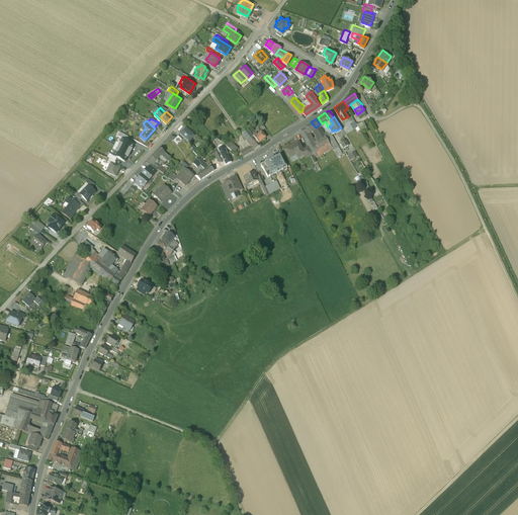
[(311,121),(305,125),(309,132),(310,131),(316,127),(311,121)]
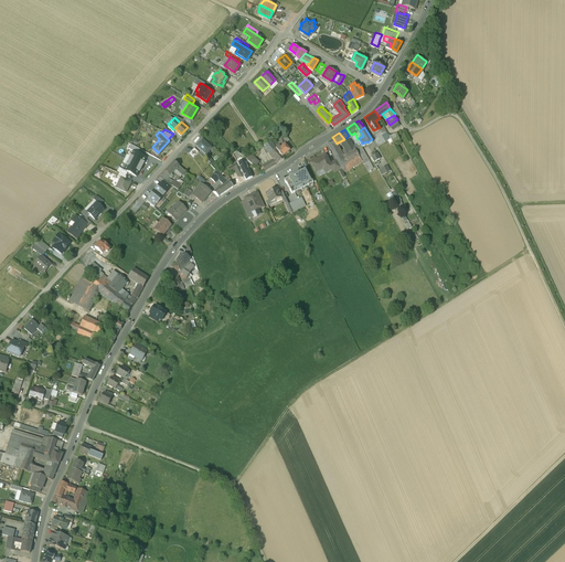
[(202,137),(196,142),(205,151),(211,145),(202,137)]
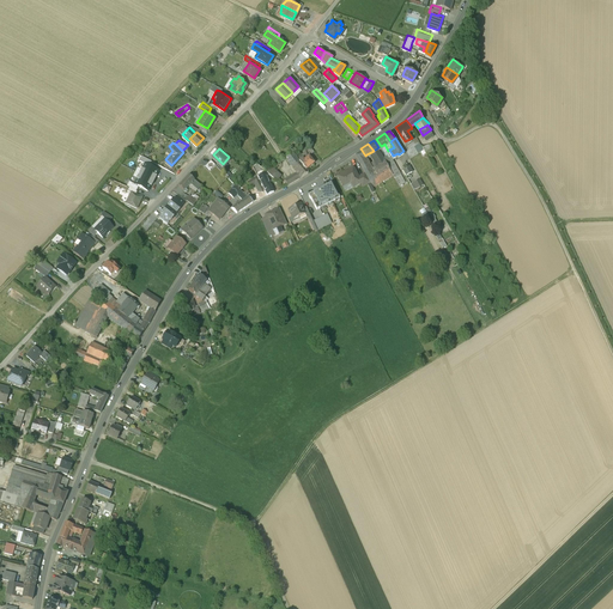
[(297,154),(292,148),(285,153),(292,164),(299,158),(297,154)]
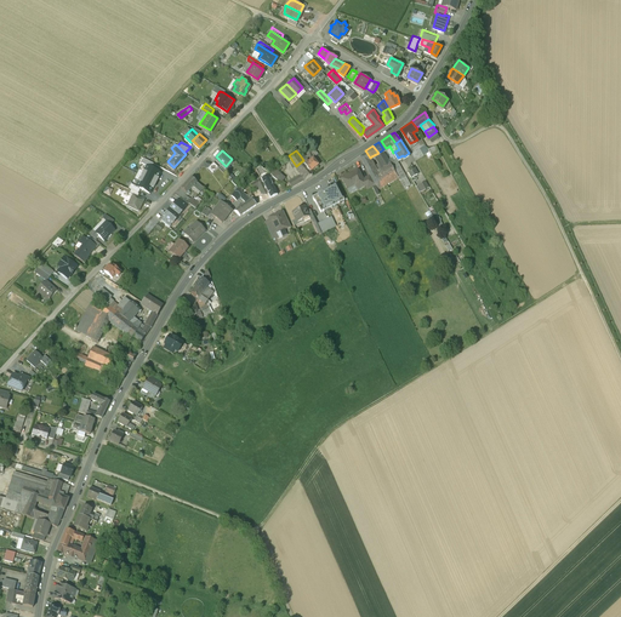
[(377,169),(371,156),(370,158),(365,150),(359,154),(370,172),(375,182),(381,176),(377,169)]
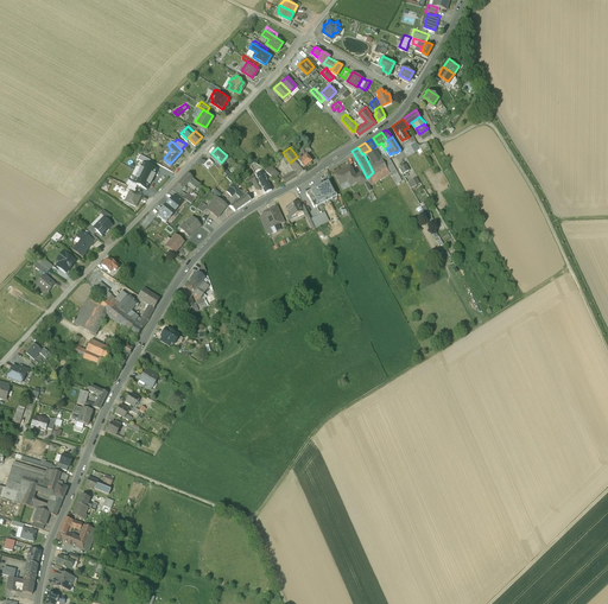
[(303,154),(298,150),(295,153),(297,157),(303,165),(311,158),(306,152),(303,154)]
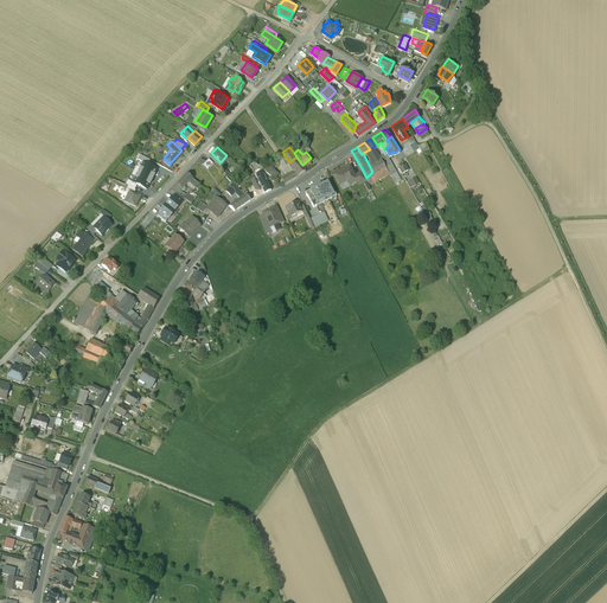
[(388,154),(382,159),(385,165),(389,171),(390,173),(396,170),(388,154)]
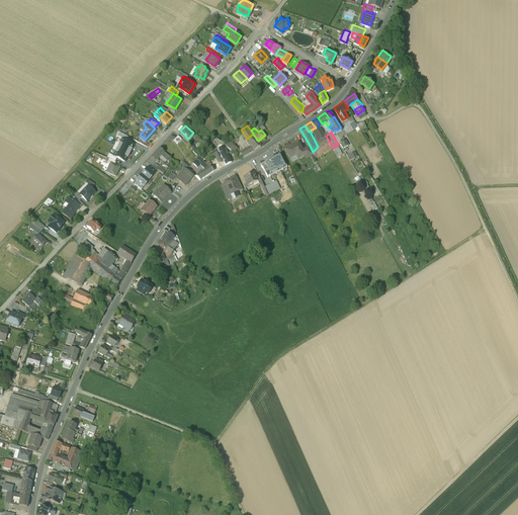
[(253,134),(247,139),(251,144),(254,147),(260,143),(258,141),(253,134)]
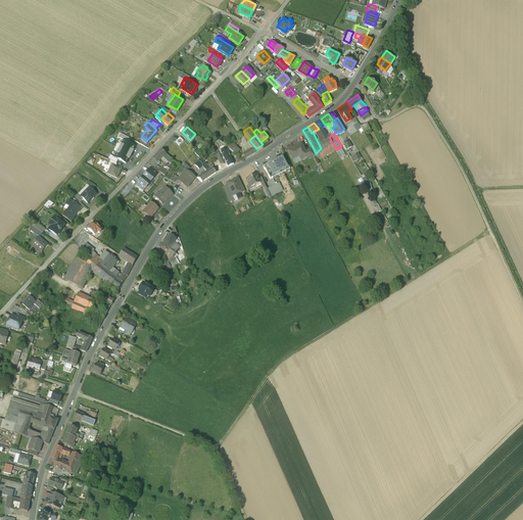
[(329,137),(329,136),(318,142),(321,148),(332,142),(329,137)]
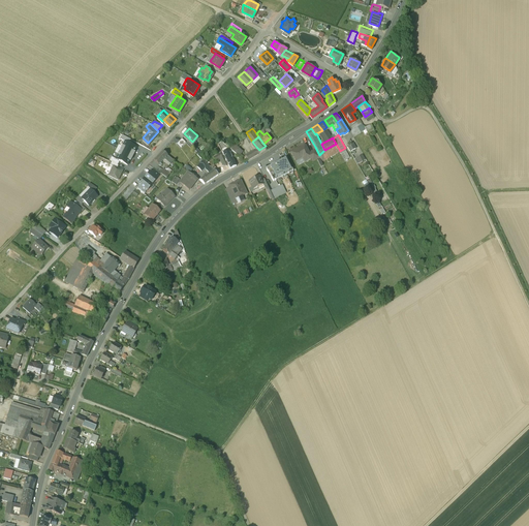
[(122,144),(120,148),(132,154),(134,150),(134,149),(136,145),(129,141),(125,138),(123,144),(122,144)]
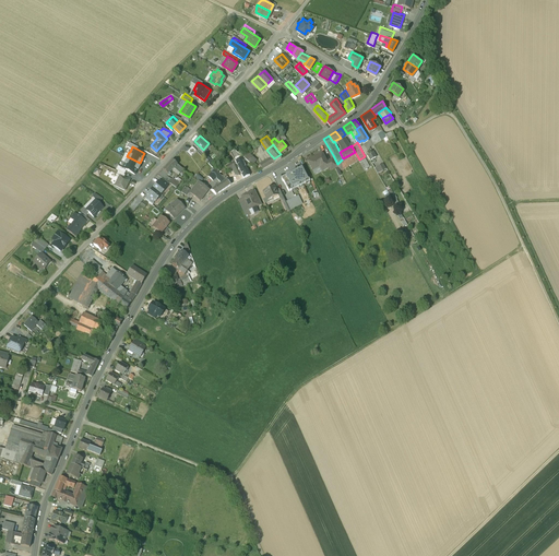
[(241,153),(235,146),(230,150),(235,158),(242,154),(241,153)]
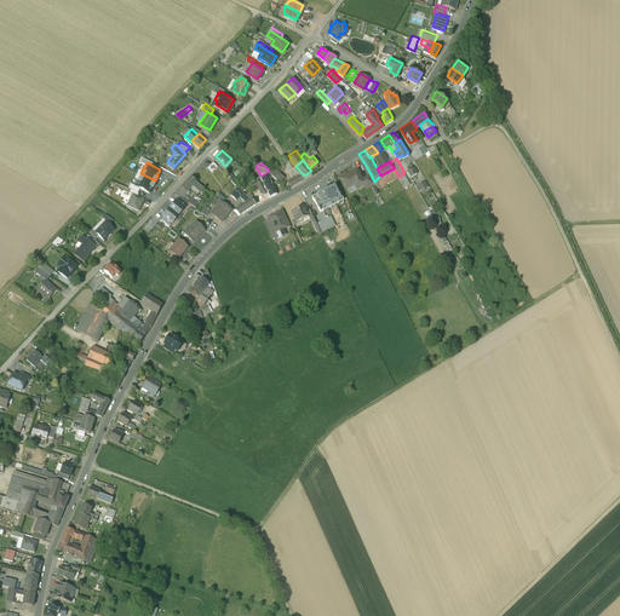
[(283,176),(274,166),(268,170),(269,171),(273,173),(277,178),(279,179),(281,178),(283,176)]
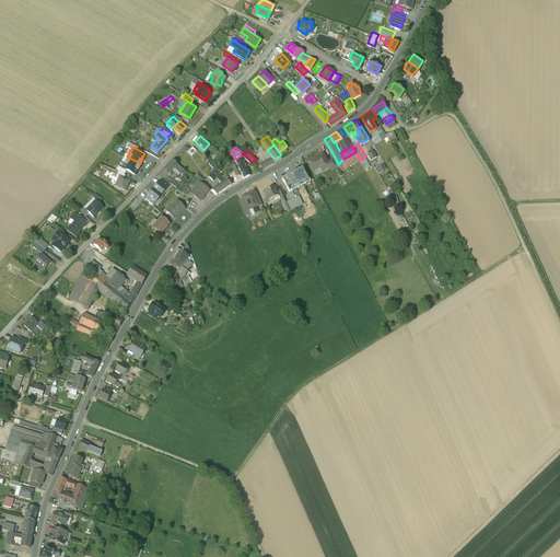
[(323,152),(316,155),(316,154),(307,159),(313,167),(321,163),(323,169),(329,164),(330,164),(327,159),(323,152)]
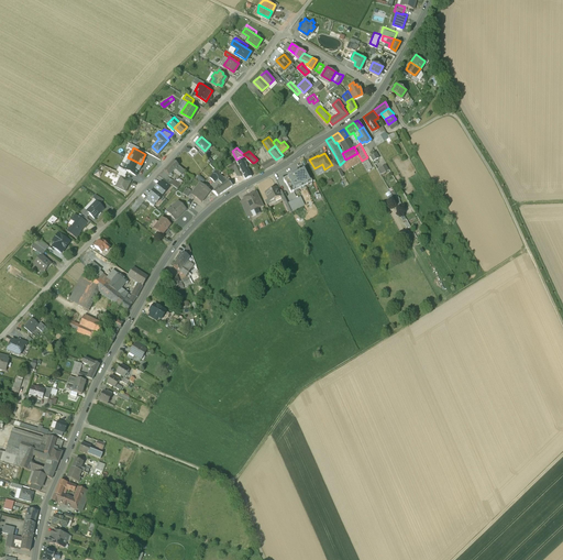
[(361,158),(357,153),(345,160),(348,166),(361,158)]
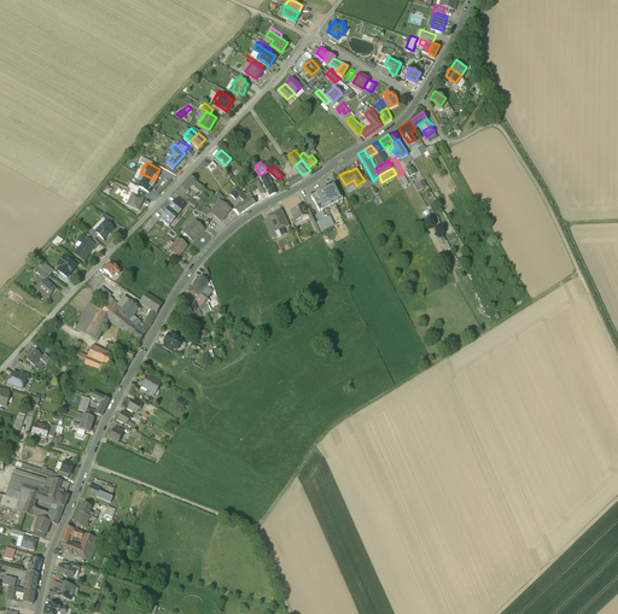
[(272,181),(268,175),(272,173),(268,170),(260,175),(266,188),(268,194),(275,191),(272,181)]
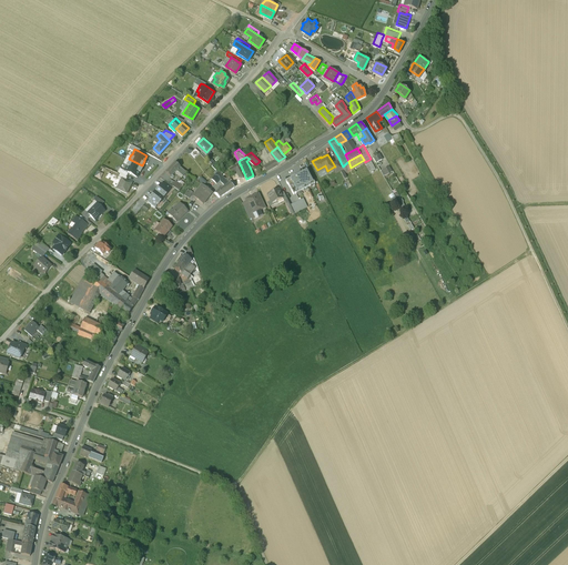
[(275,158),(263,164),(266,169),(279,161),(275,158)]
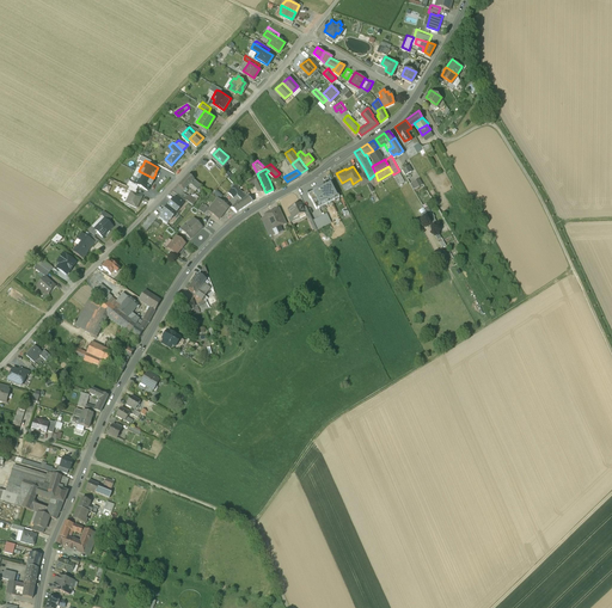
[(357,173),(361,179),(360,179),(362,183),(369,179),(365,170),(357,173)]
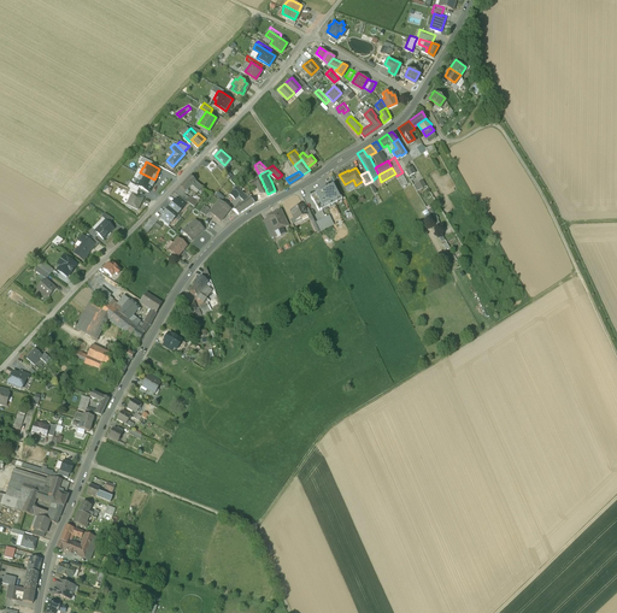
[(139,177),(135,183),(140,186),(150,189),(152,184),(154,180),(140,172),(137,176),(139,177)]
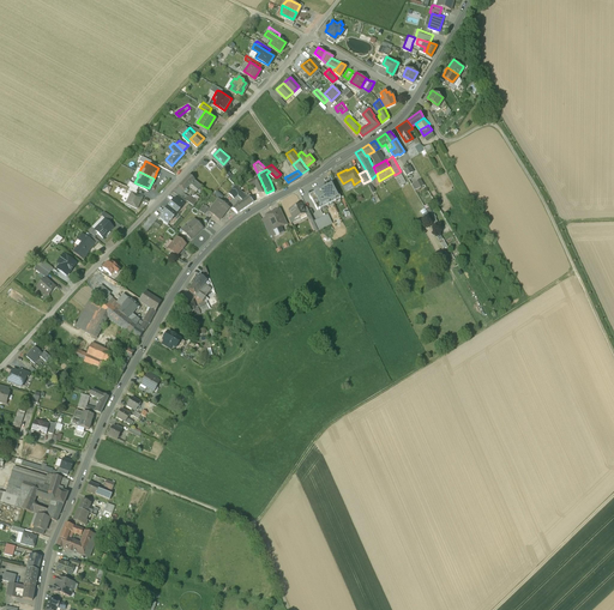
[(194,177),(188,173),(179,183),(185,188),(191,181),(194,177)]
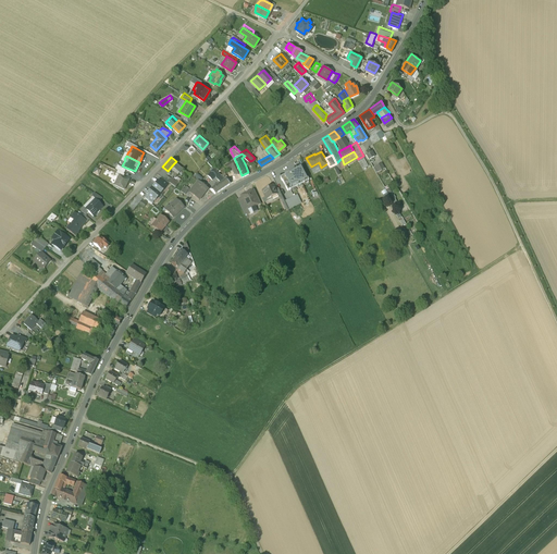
[(183,167),(176,161),(173,164),(180,170),(183,167)]
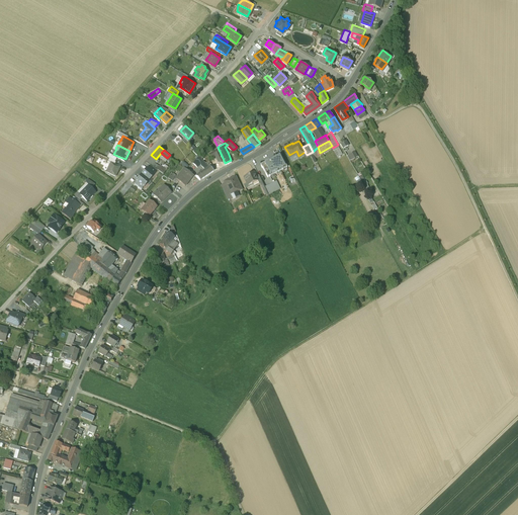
[(107,155),(115,159),(117,156),(113,154),(109,151),(107,155)]
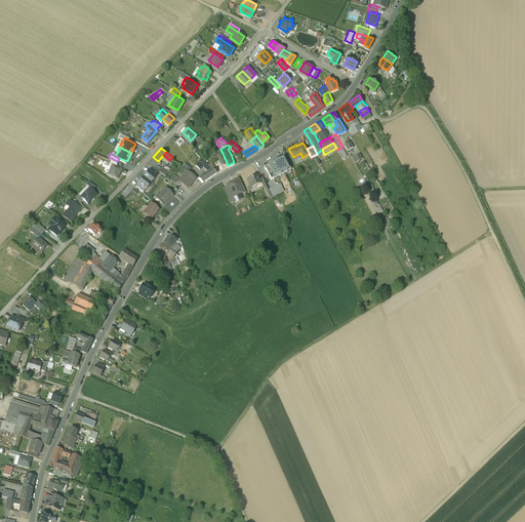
[(284,154),(264,164),(266,167),(271,177),(274,176),(274,175),(277,173),(277,174),(280,172),(283,170),(283,171),(287,169),(287,168),(290,166),(290,167),(291,167),(284,154)]
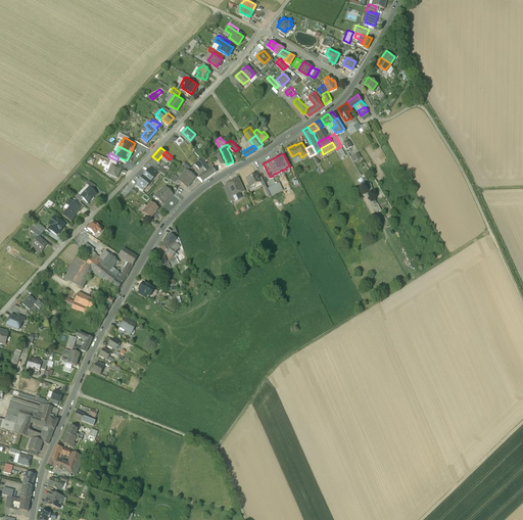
[(366,159),(363,153),(355,157),(359,163),(366,159)]
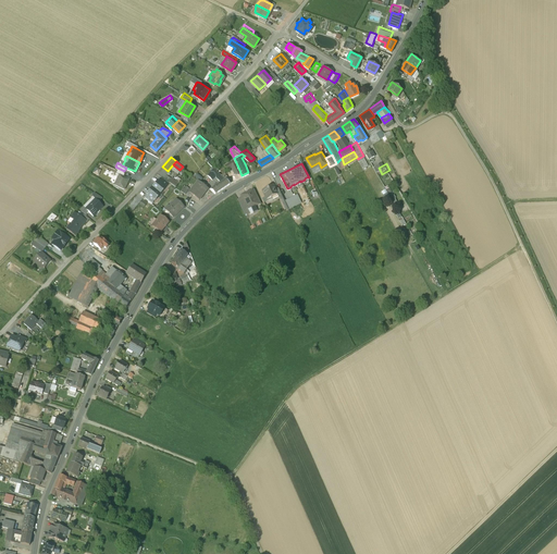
[(219,171),(213,165),(201,180),(206,183),(215,174),(219,171)]
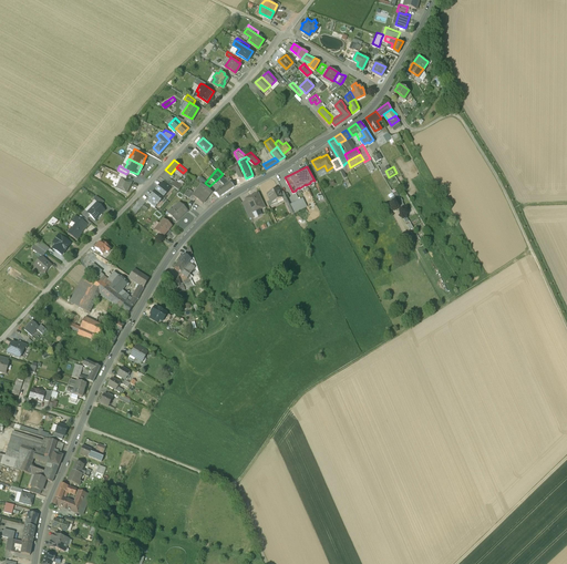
[(232,178),(228,173),(225,176),(229,180),(234,184),(246,178),(244,173),(239,175),(232,178)]
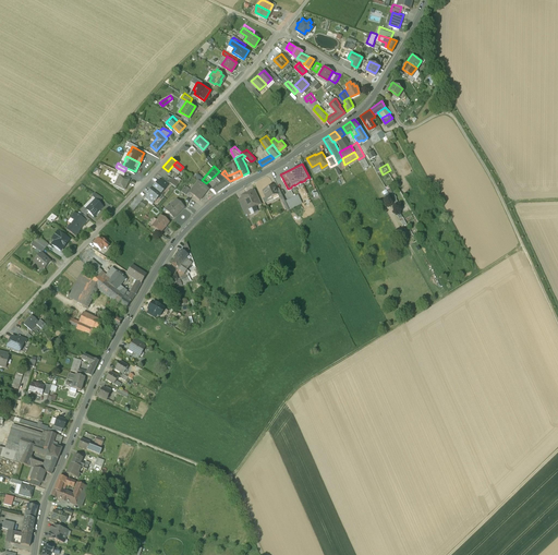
[(221,173),(219,171),(216,175),(221,180),(226,177),(221,173)]
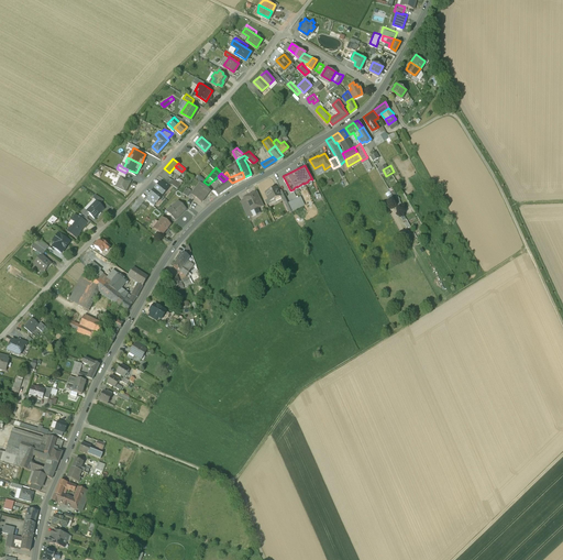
[(124,176),(120,174),(116,184),(125,189),(130,179),(124,176)]
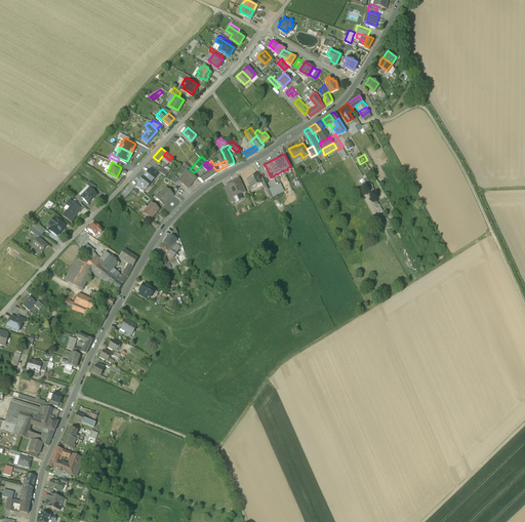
[(169,169),(162,164),(161,166),(158,169),(159,170),(165,174),(169,169)]
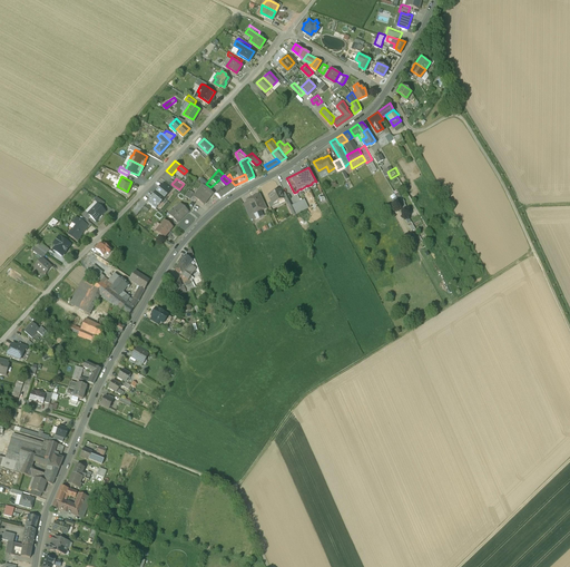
[(163,184),(169,189),(173,185),(172,184),(166,181),(166,179),(163,184)]
